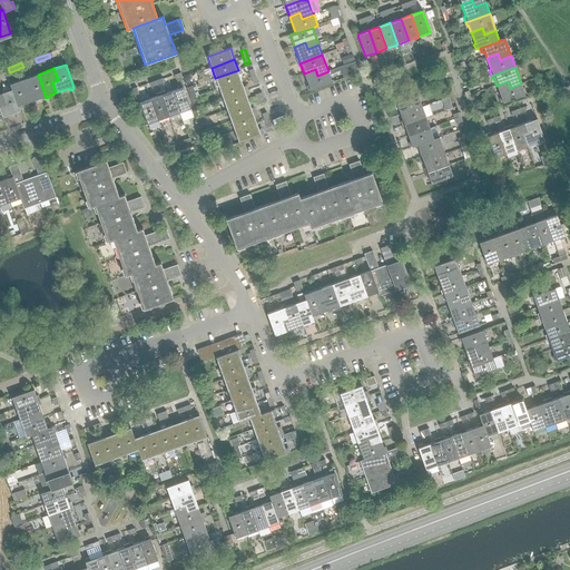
[(310,91),(332,82),(328,71),(317,76),(315,69),(304,74),(310,91)]
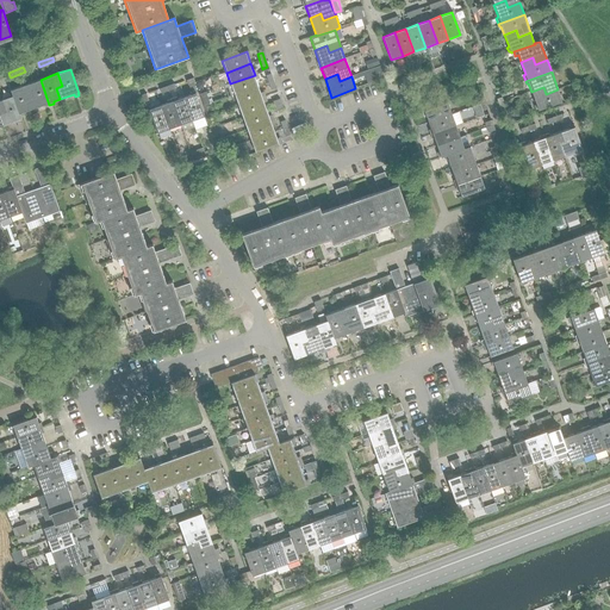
[(235,95),(259,87),(255,75),(230,83),(235,95)]
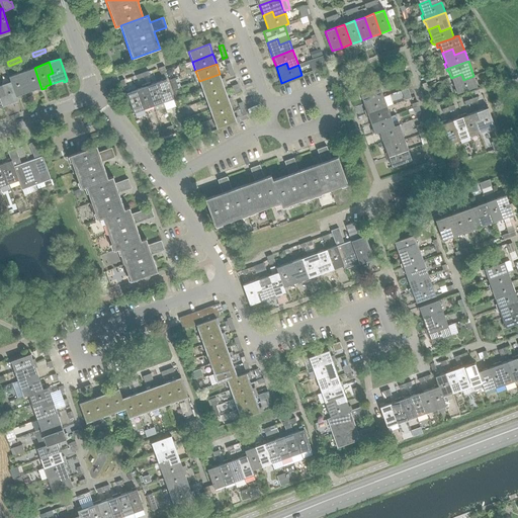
[(230,77),(234,76),(232,69),(230,64),(226,65),(230,77)]
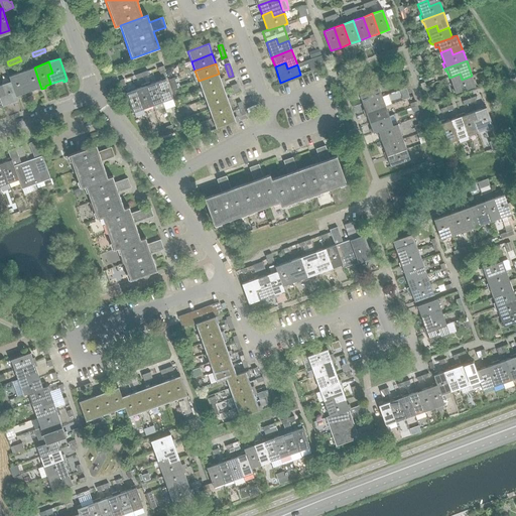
[(41,89),(34,68),(24,71),(27,82),(22,84),(26,93),(37,89),(37,91),(41,89)]
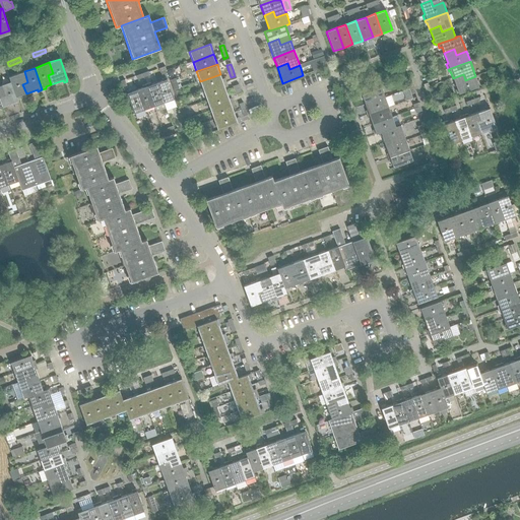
[(27,82),(24,71),(8,77),(10,81),(11,81),(17,99),(20,98),(19,96),(26,93),(22,84),(27,82)]
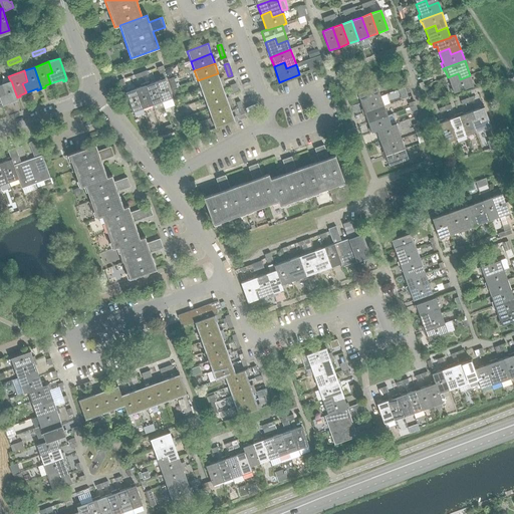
[(134,75),(135,77),(136,80),(148,75),(147,71),(134,75)]
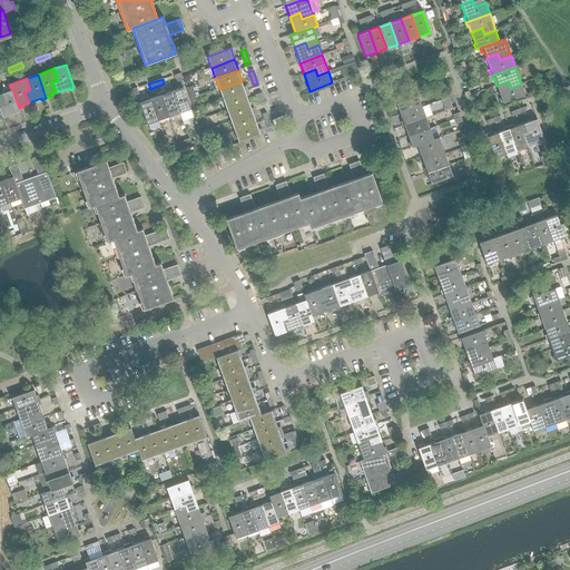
[(246,91),(242,81),(219,89),(223,99),(246,91)]
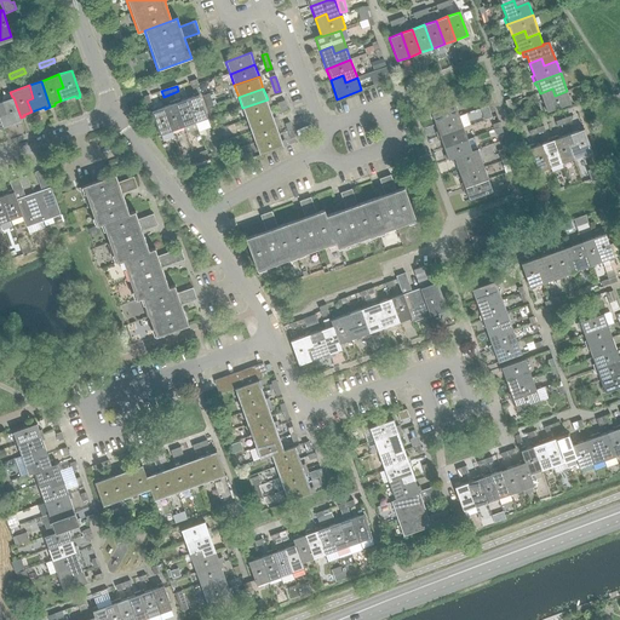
[(572,103),(567,91),(555,96),(552,89),(540,93),(545,105),(543,107),(544,110),(546,110),(547,113),(572,103)]
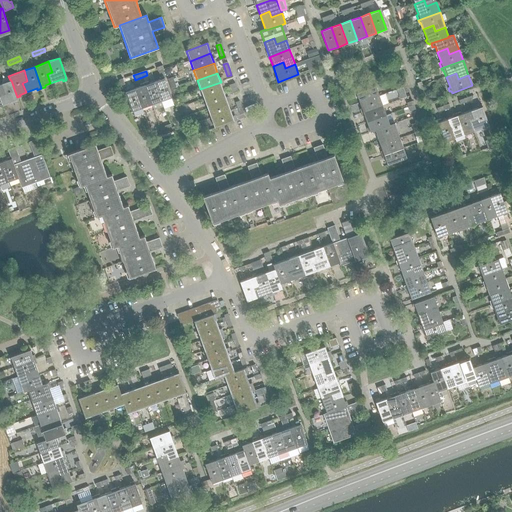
[(175,76),(167,79),(171,88),(178,86),(175,76)]
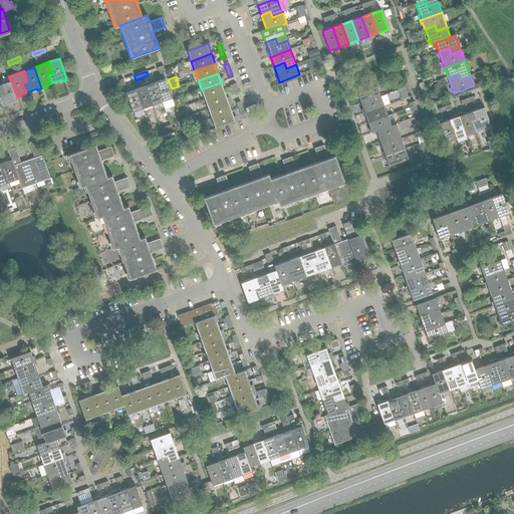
[(165,79),(155,82),(162,102),(172,98),(165,79)]
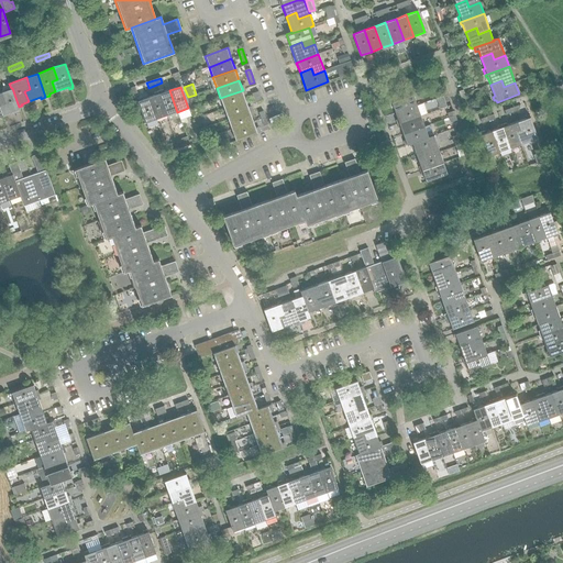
[(12,88),(11,88),(1,92),(4,103),(0,105),(0,109),(2,117),(14,112),(15,114),(20,112),(19,110),(20,110),(19,107),(12,88)]
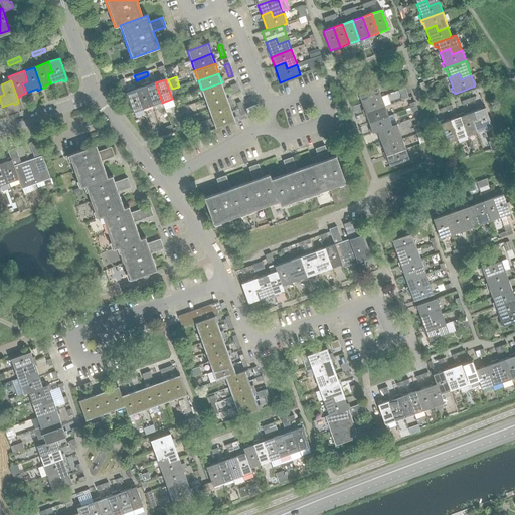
[(162,103),(155,82),(145,87),(152,106),(162,103)]
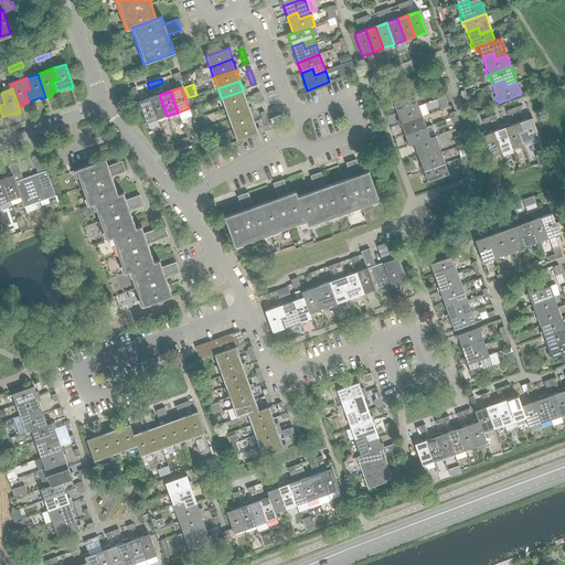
[(221,98),(225,109),(247,102),(244,91),(221,98)]
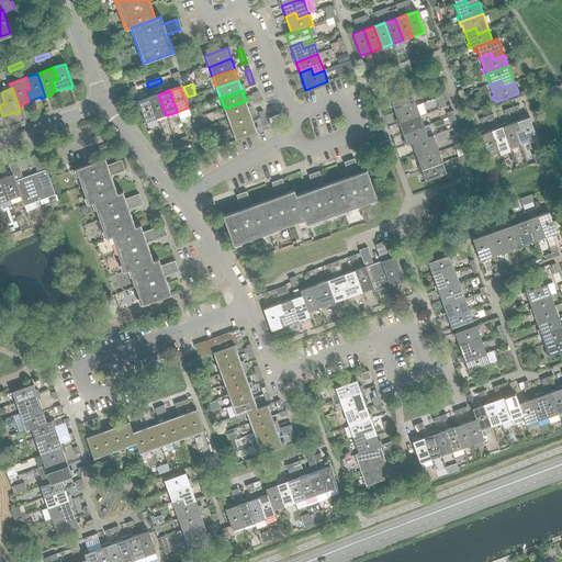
[(254,104),(258,102),(261,101),(258,92),(250,94),(254,104)]
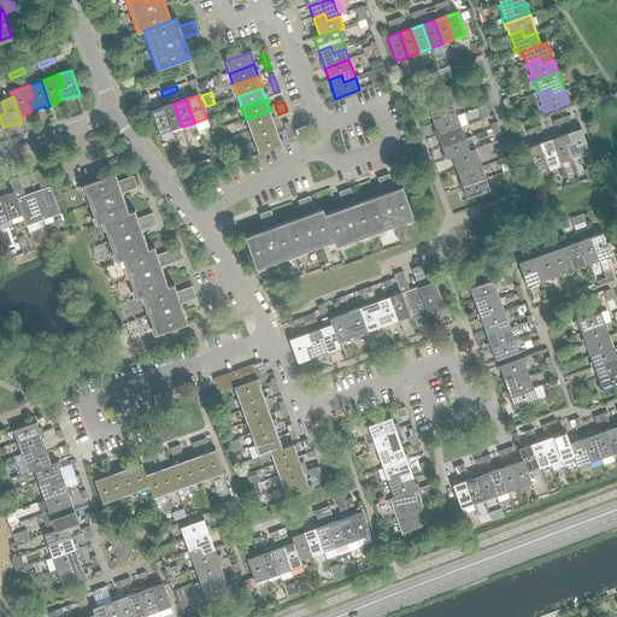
[(174,104),(162,107),(171,131),(182,127),(174,104)]
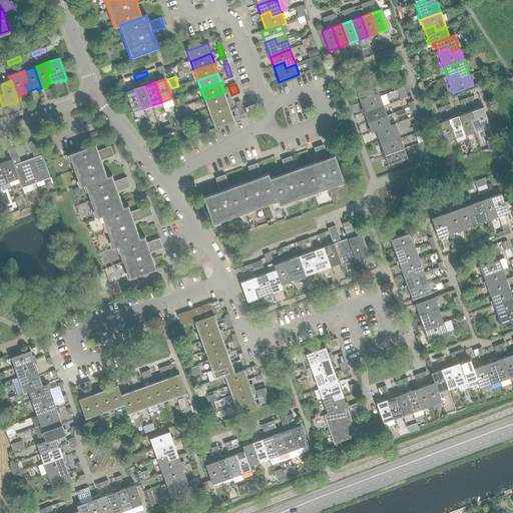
[(356,93),(360,103),(380,96),(376,86),(356,93)]
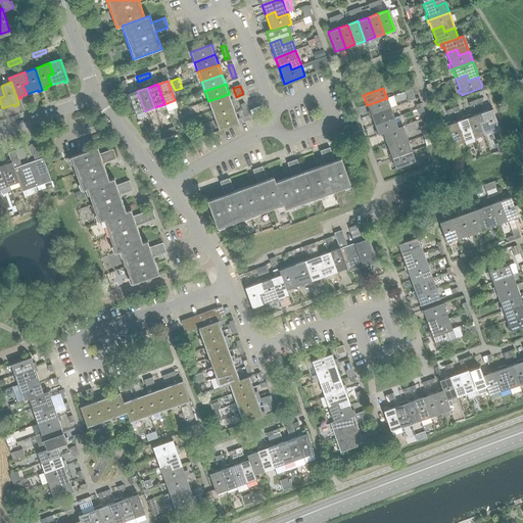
[(134,114),(145,111),(137,91),(127,95),(134,114)]
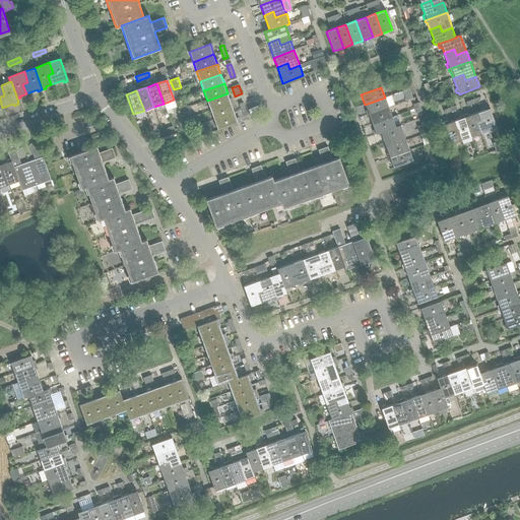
[(232,103),(228,93),(207,101),(210,111),(232,103)]
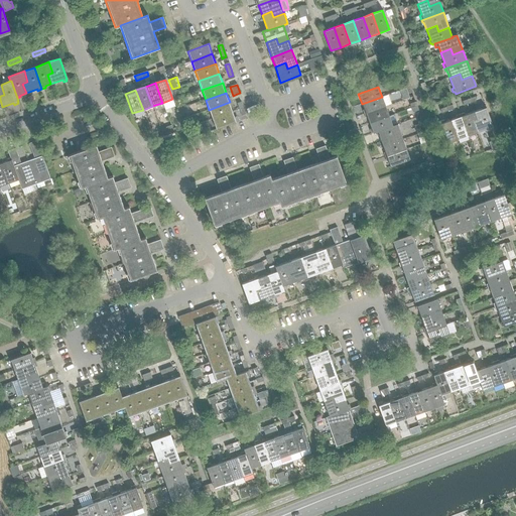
[(362,104),(365,114),(385,106),(382,97),(362,104)]
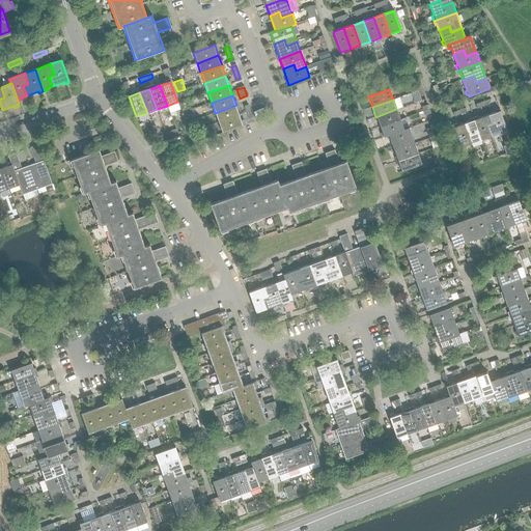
[(240,115),(236,105),(215,113),(219,122),(240,115)]
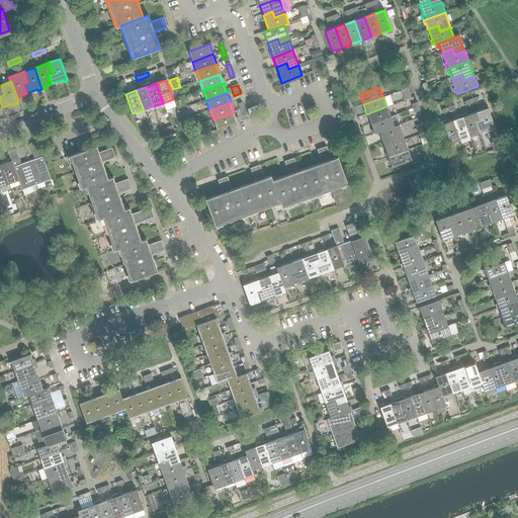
[(242,117),(246,115),(242,103),(237,104),(242,117)]
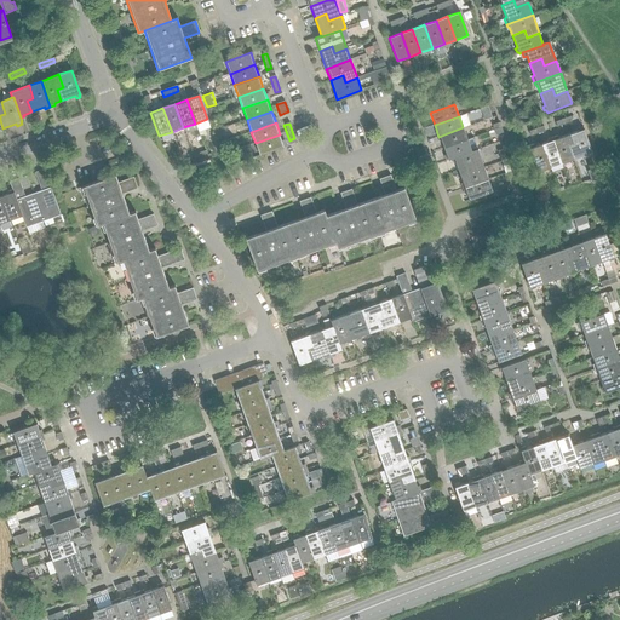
[(438,137),(443,149),(468,139),(463,127),(438,137)]
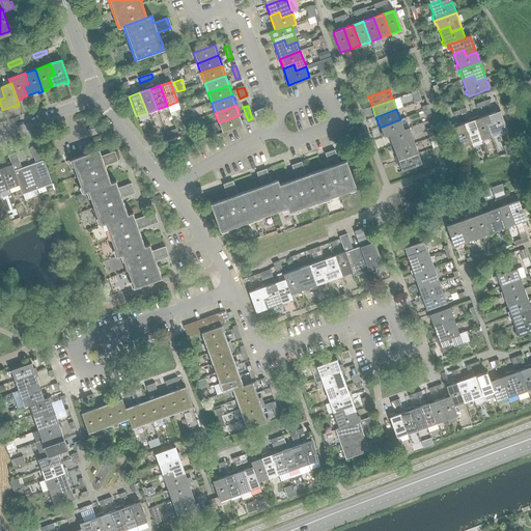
[(500,110),(486,115),(495,136),(507,131),(500,110)]
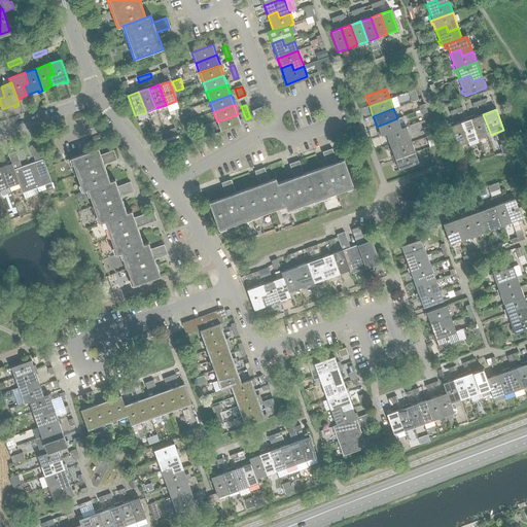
[(242,125),(238,114),(217,121),(220,132),(242,125)]
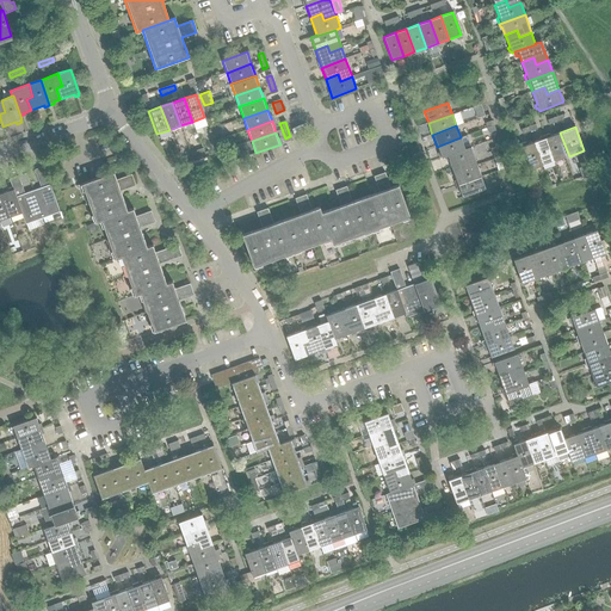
[(554,161),(569,156),(560,133),(545,137),(554,161)]
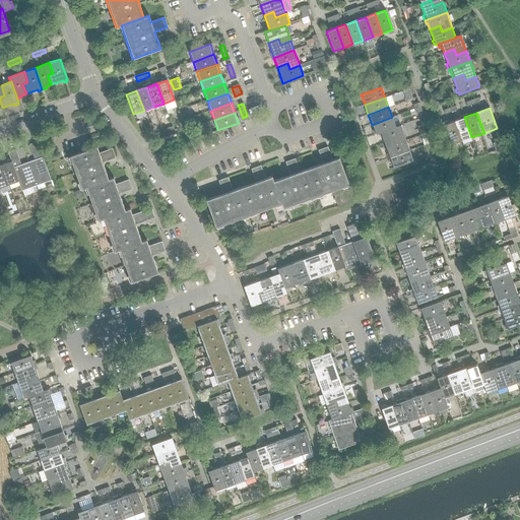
[(375,134),(380,133),(396,127),(395,127),(392,117),(372,125),(375,134)]
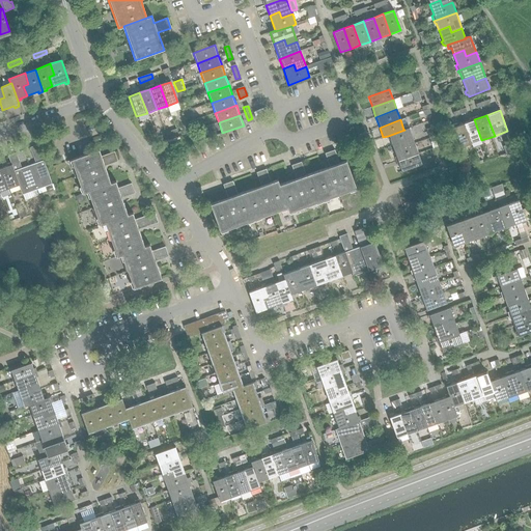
[(471,143),(481,140),(474,119),(464,123),(471,143)]
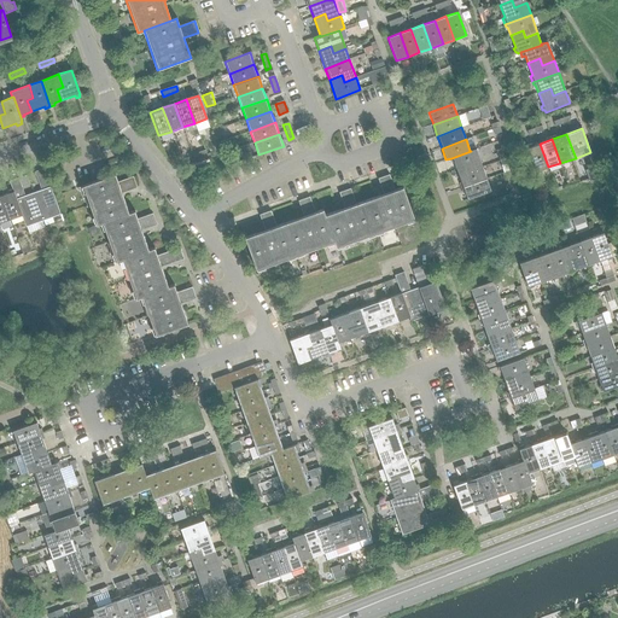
[(536,172),(548,167),(540,144),(528,147),(536,172)]
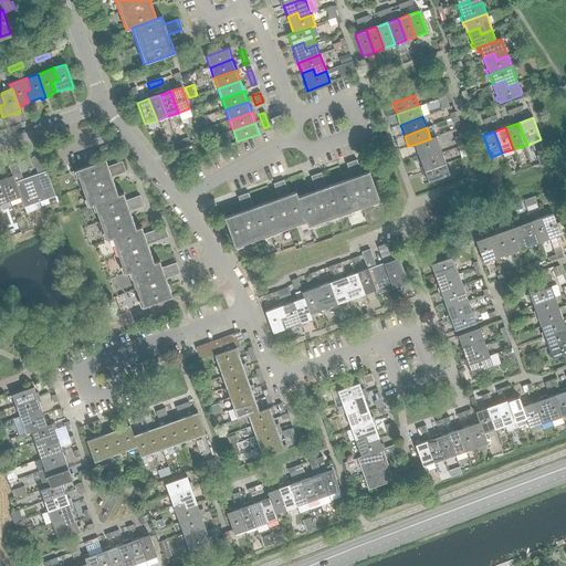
[(413,145),(418,155),(429,150),(431,157),(442,153),(436,136),(430,138),(431,138),(413,145)]
